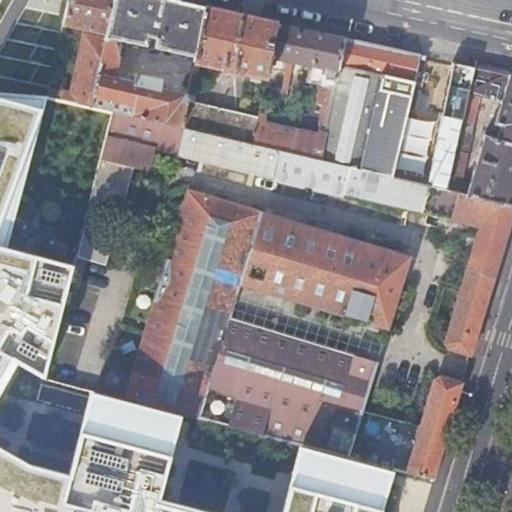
[(85,31),(107,36),(114,0),(69,0),(63,27),(85,31)]
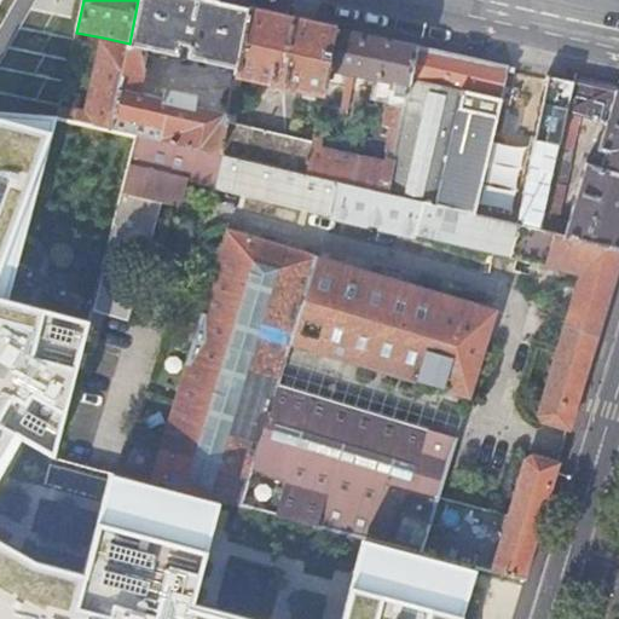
[(138,134),(219,155),(225,122),(226,116),(195,108),(197,99),(163,92),(161,100),(138,94),(148,51),(181,58),(180,63),(189,65),(190,61),(236,70),(248,10),(203,0),(138,0),(129,44),(127,50),(109,129),(138,134)]
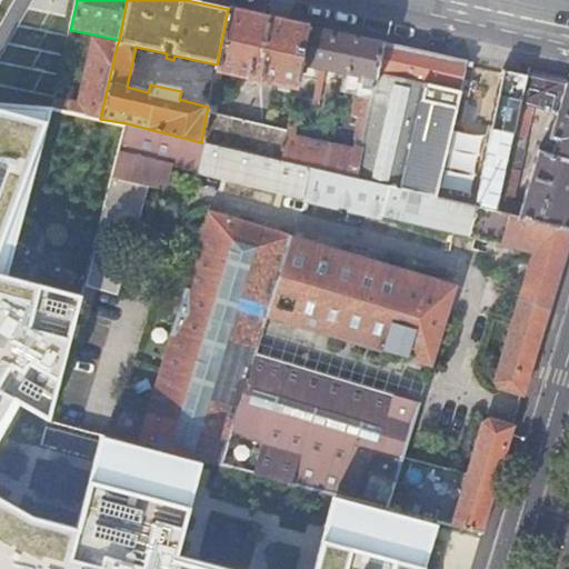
[(289,22),(228,9),(217,65),(215,78),(220,78),(223,71),(296,88),(299,72),(308,27),(289,22)]
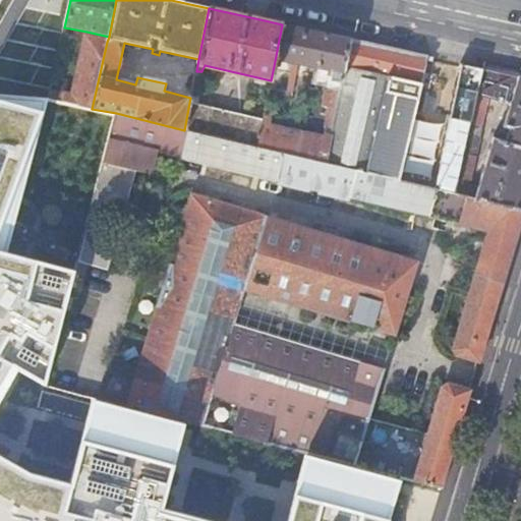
[(37,23),(36,54),(59,55),(60,24),(37,23)]
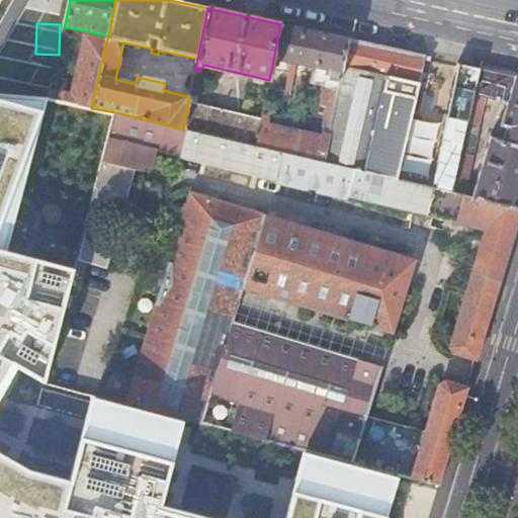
[(316,32),(280,24),(272,66),(277,66),(278,61),(331,72),(327,90),(337,92),(347,39),(316,32)]
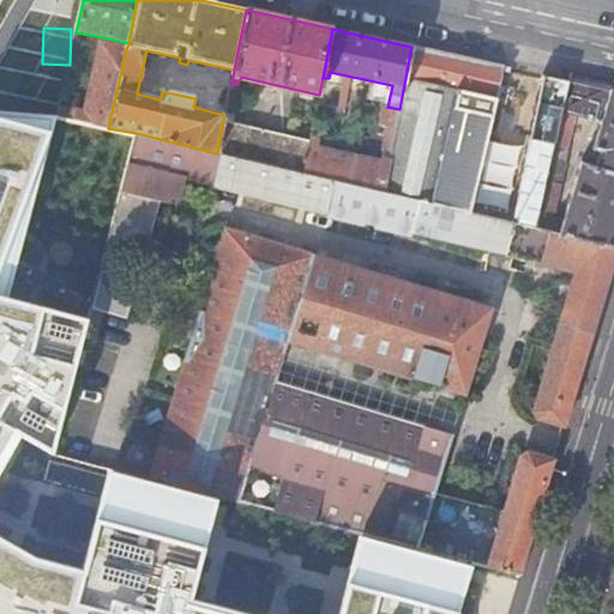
[(101,43),(126,49),(128,43),(102,37),(101,43)]
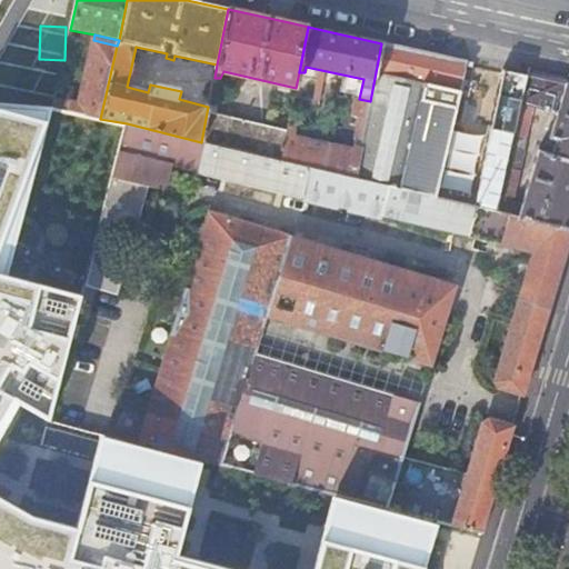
[(68,111),(100,119),(117,46),(93,40),(79,105),(69,102),(68,111)]
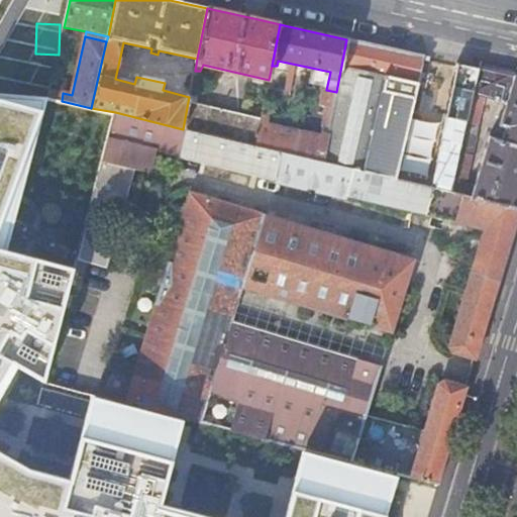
[(329,128),(323,162),(394,178),(411,108),(424,111),(427,97),(416,94),(425,57),(346,39),(336,92),(329,128)]
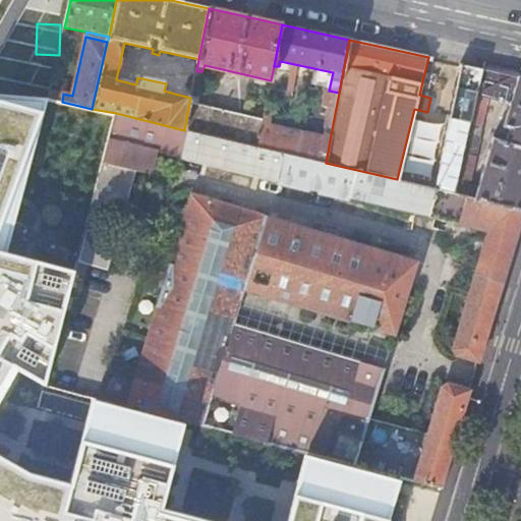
[(477,96),(483,69),(459,63),(437,164),(438,165),(432,188),(438,189),(454,193),(471,119),(477,96)]
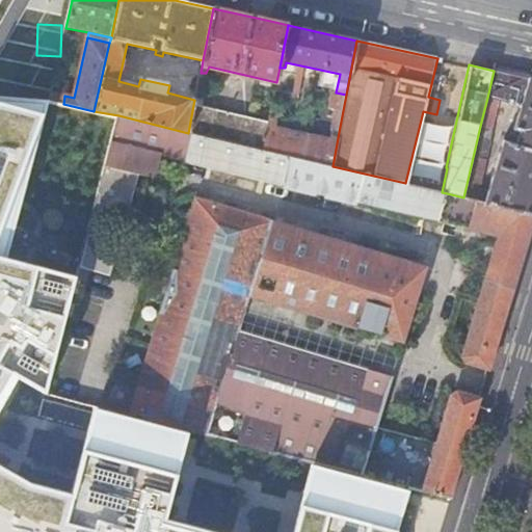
[(463,198),(531,214),(531,78),(494,71),(487,98),(521,105),(512,130),(514,131),(511,136),(517,138),(515,145),(503,141),(487,190),(478,188),(493,124),(481,122),(463,197),(463,198)]
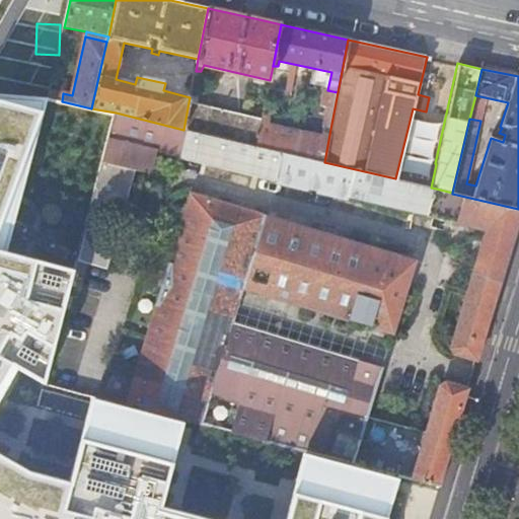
[(391,474),(127,405),(45,383),(74,273),(116,113),(91,108),(62,101),(49,98),(0,94),(0,518),(430,518),(440,487),(420,482),(391,474)]
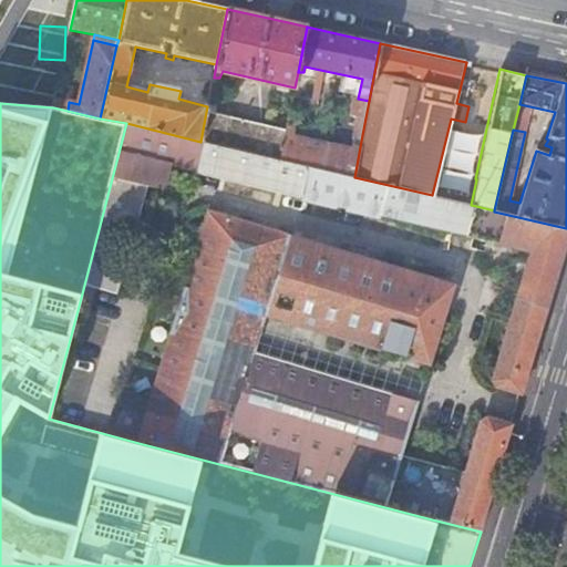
[(200,142),(205,143),(281,161),(287,131),(206,112),(200,142)]
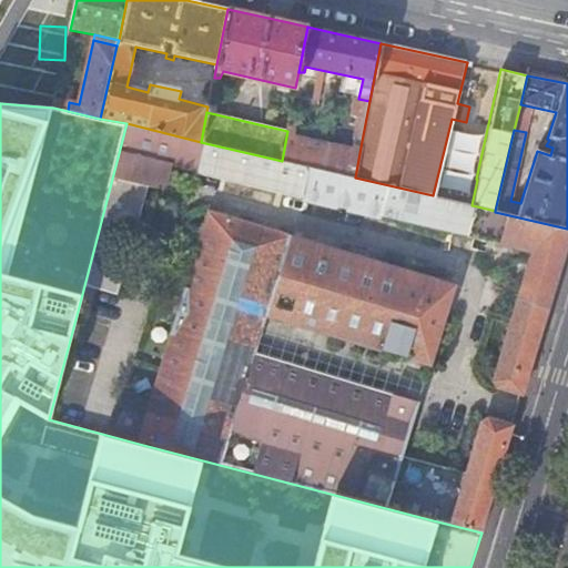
[(199,173),(205,143),(201,142),(127,123),(81,298),(93,302),(97,287),(119,293),(129,254),(123,252),(128,236),(133,237),(148,184),(158,186),(163,164),(199,173)]
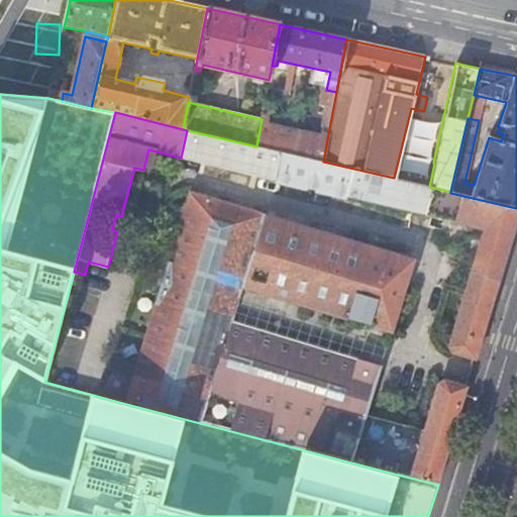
[(262,119),(256,146),(322,164),(323,162),(329,128),(321,126),(319,139),(268,128),(270,115),(263,114),(262,119)]
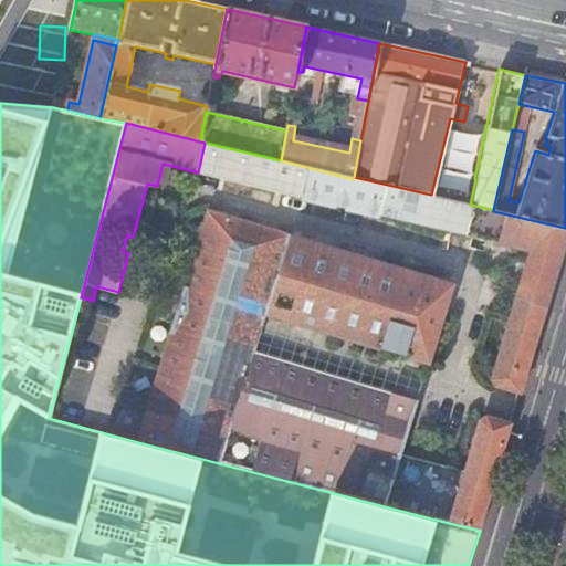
[(198,173),(467,237),(475,206),(470,205),(431,195),(354,177),(353,179),(281,160),(205,143),(198,173)]
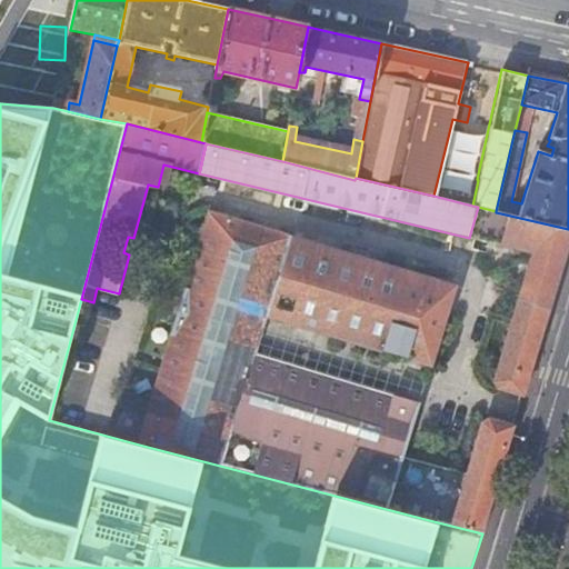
[(523,396),(568,243),(568,229),(496,212),(496,211),(478,207),(469,238),(532,253),(493,385),(497,390),(523,396)]
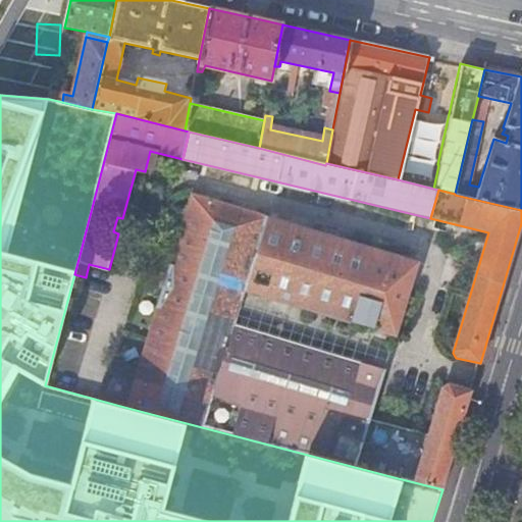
[(422,484),(442,489),(472,392),(448,386),(442,389),(428,436),(371,420),(386,370),(235,326),(245,292),(396,336),(417,262),(282,221),(284,214),(269,210),(267,217),(193,195),(127,408),(394,477),(422,484)]
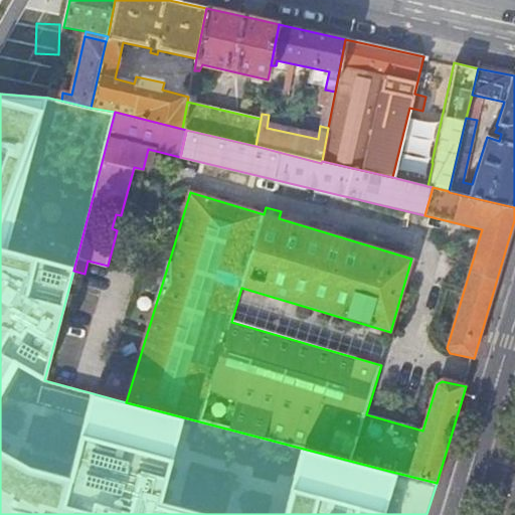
[(231,322),(381,365),(390,332),(241,288),(231,322)]
